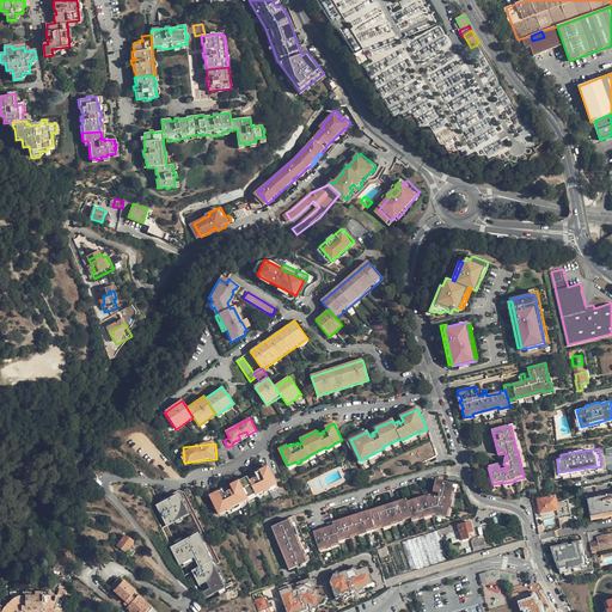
[(261,472),(257,473),(257,475),(252,477),(252,479),(250,481),(248,477),(242,479),(231,484),(233,489),(232,490),(230,490),(228,489),(224,491),(222,490),(219,491),(210,495),(218,512),(226,508),(228,510),(231,509),(232,508),(232,507),(236,505),(239,503),(239,501),(242,500),(256,494),(257,495),(264,490),(265,493),(269,490),(268,488),(276,483),(268,466),(259,470),(261,472)]
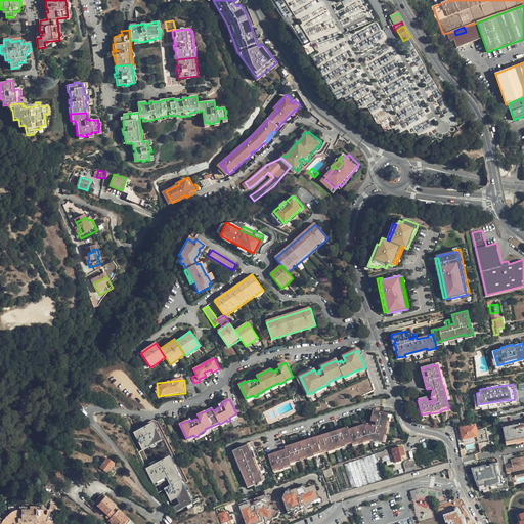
[(367,424),(364,425),(369,439),(369,441),(374,440),(383,442),(387,418),(388,413),(373,409),(370,422),(376,423),(375,425),(367,424)]
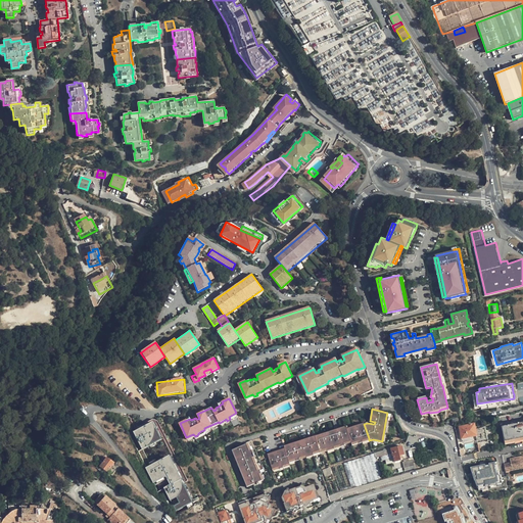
[(134,431),(142,448),(162,440),(154,422),(134,431)]
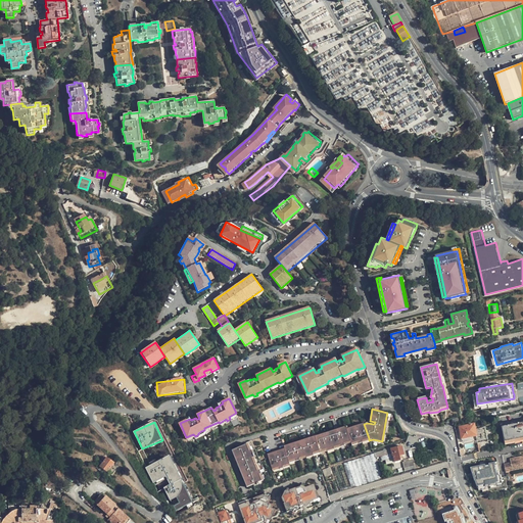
[(522,437),(522,422),(503,426),(502,427),(505,441),(522,437)]
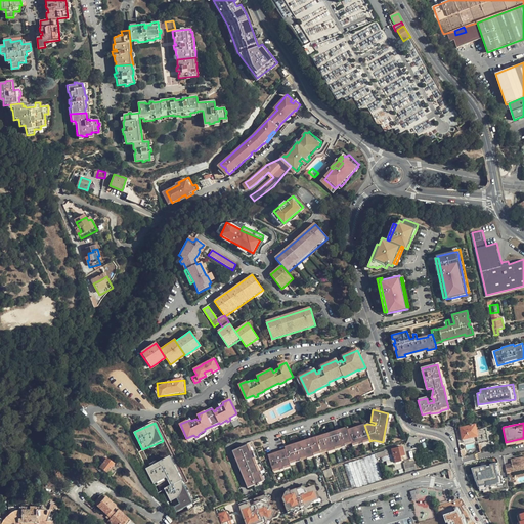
[(351,444),(369,439),(364,425),(347,429),(351,442),(351,444)]
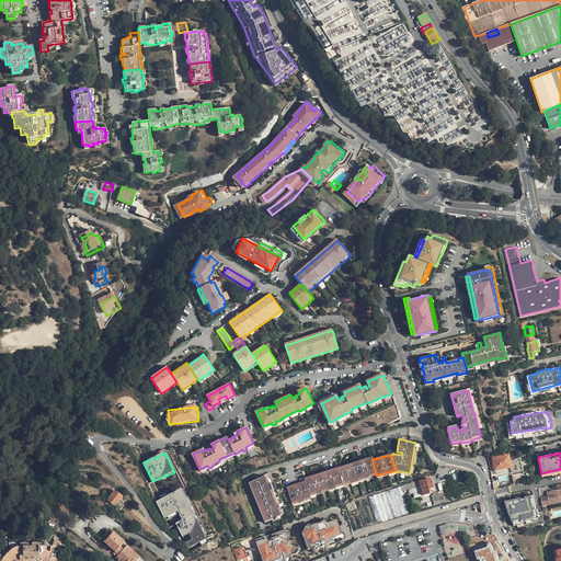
[(515,484),(513,476),(523,473),(521,458),(510,460),(508,455),(493,458),(495,472),(500,471),(500,470),(506,469),(511,485),(515,484)]
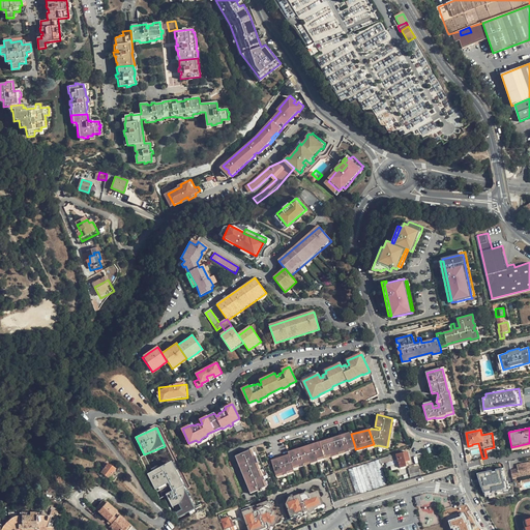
[(355,447),(351,434),(350,432),(319,441),(323,457),(355,447)]
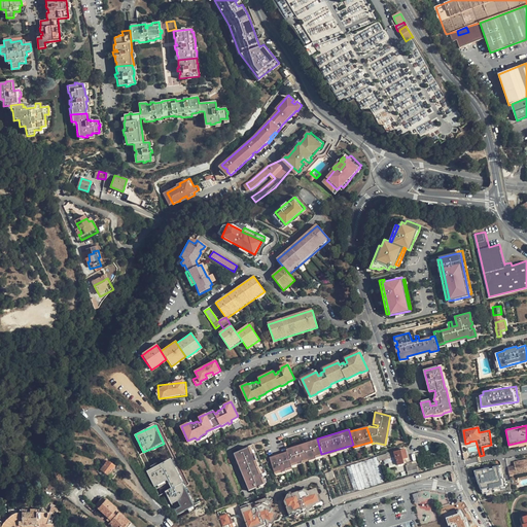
[(285,449),(286,452),(290,465),(322,456),(321,454),(317,438),(285,449)]
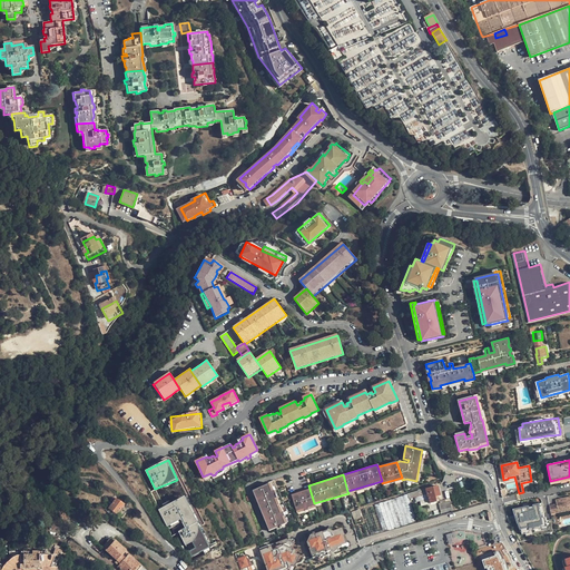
[(357,491),(382,483),(382,481),(347,491),(349,493),(357,491)]
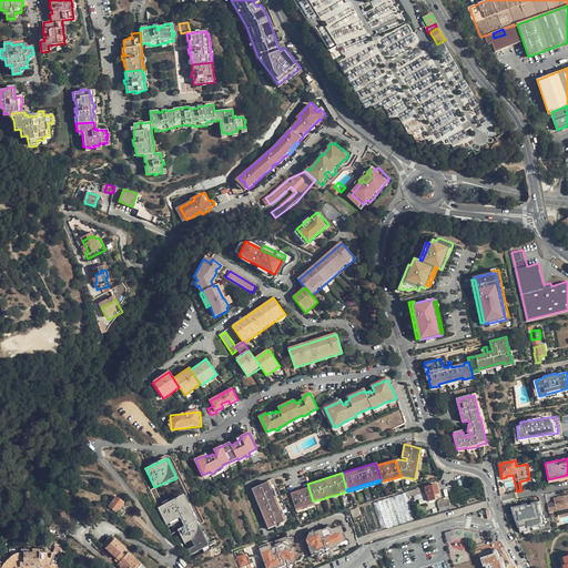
[(287,520),(272,480),(263,484),(251,489),(267,529),(287,520)]
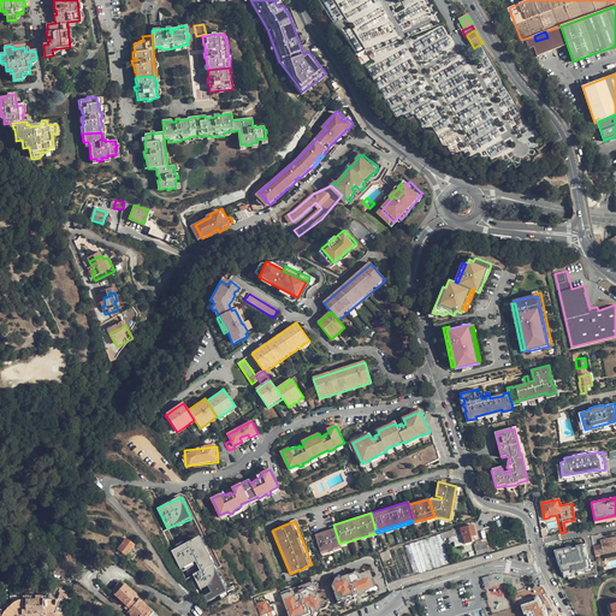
[(461,528),(463,539),(465,544),(472,542),(471,537),(475,535),(473,526),(461,528)]
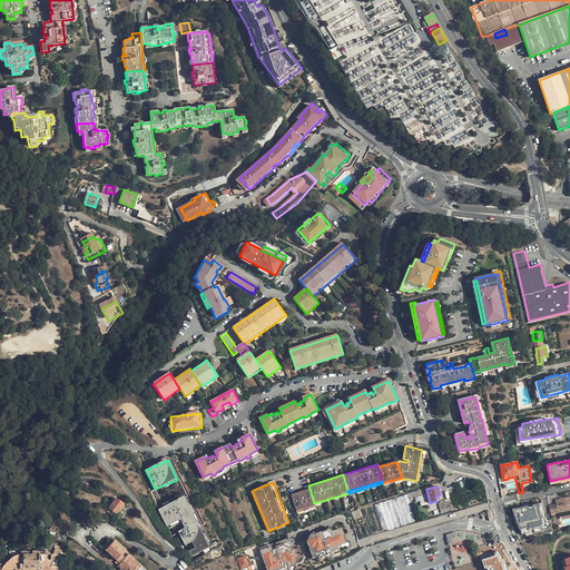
[(314,503),(310,489),(291,494),(297,512),(315,507),(314,503)]
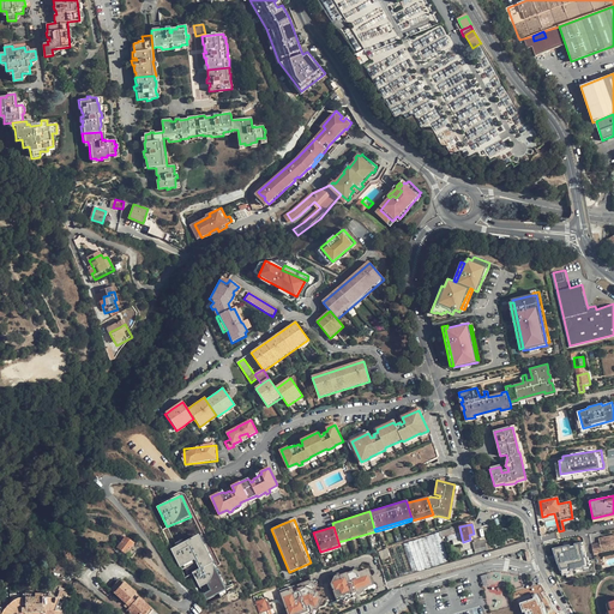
[(451,565),(440,533),(416,540),(390,548),(390,551),(399,581),(410,577),(435,570),(451,565)]
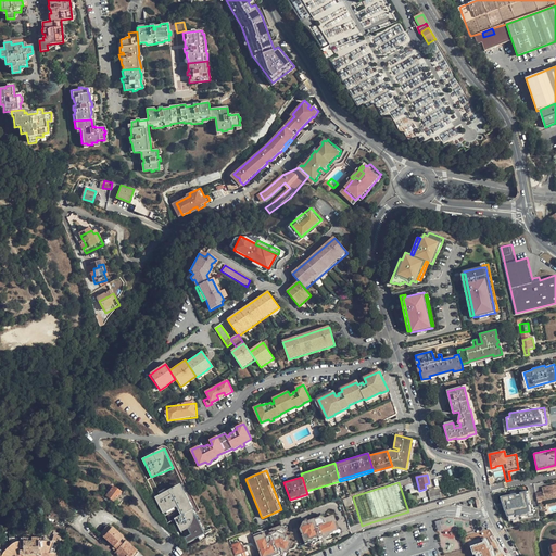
[(184,484),(155,495),(163,514),(178,508),(180,515),(175,517),(181,532),(188,530),(189,533),(184,535),(187,542),(203,535),(184,484)]
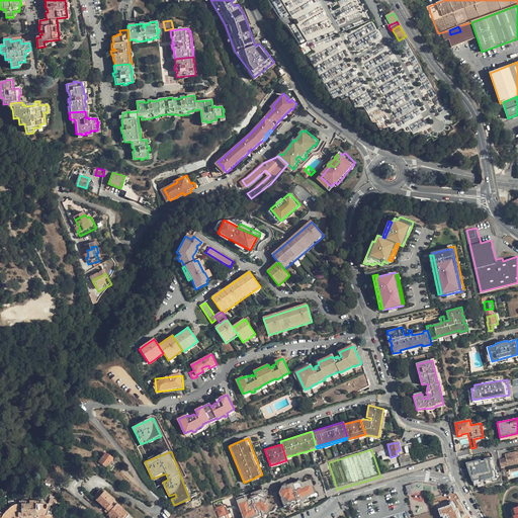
[(500,460),(501,468),(517,464),(517,452),(506,455),(506,459),(500,460)]
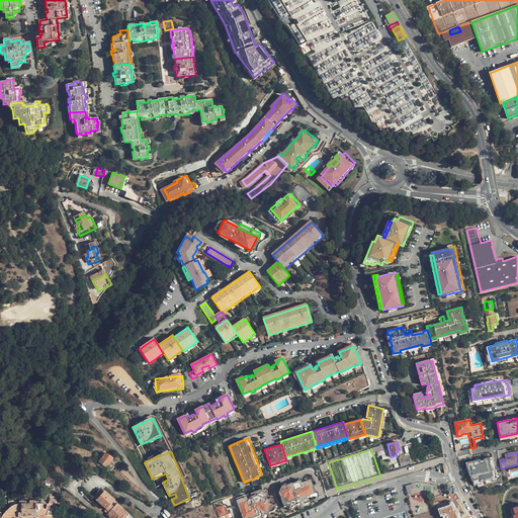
[(113,459),(105,453),(99,461),(107,467),(113,459)]
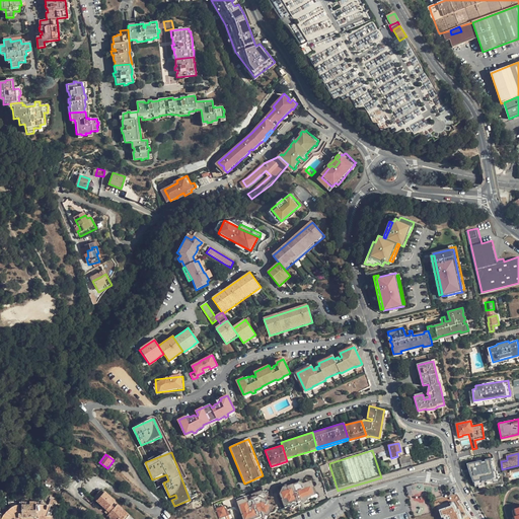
[(490,458),(466,463),(472,482),(494,476),(490,458)]
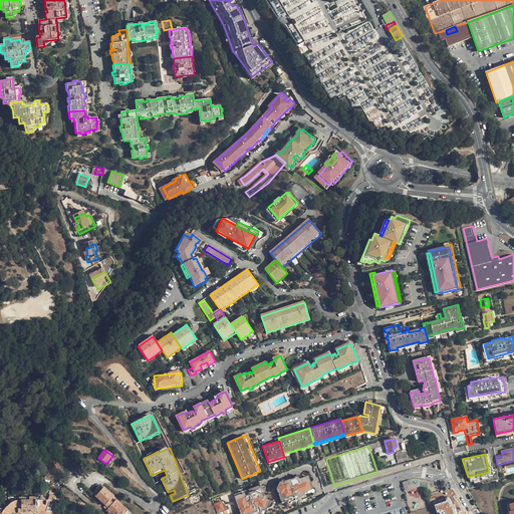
[(324,460),(317,462),(319,468),(326,466),(324,460)]
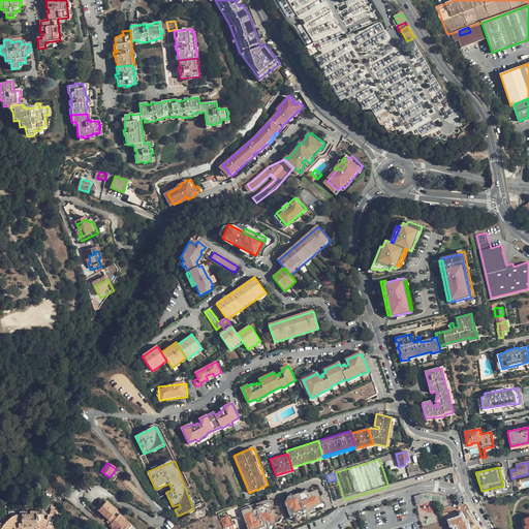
[(285,497),(289,515),(322,507),(318,489),(285,497)]
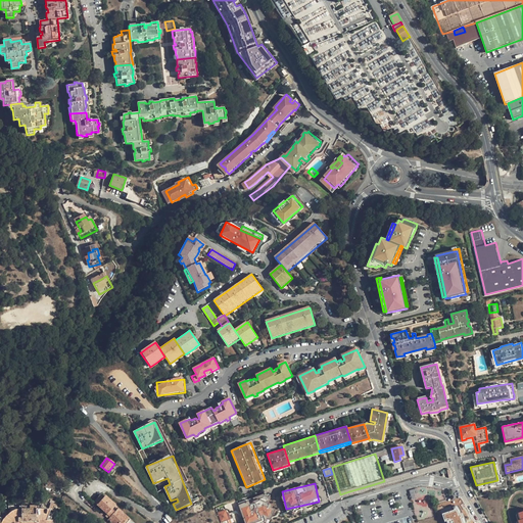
[(269,493),(239,503),(245,522),(264,522),(277,519),(269,493)]
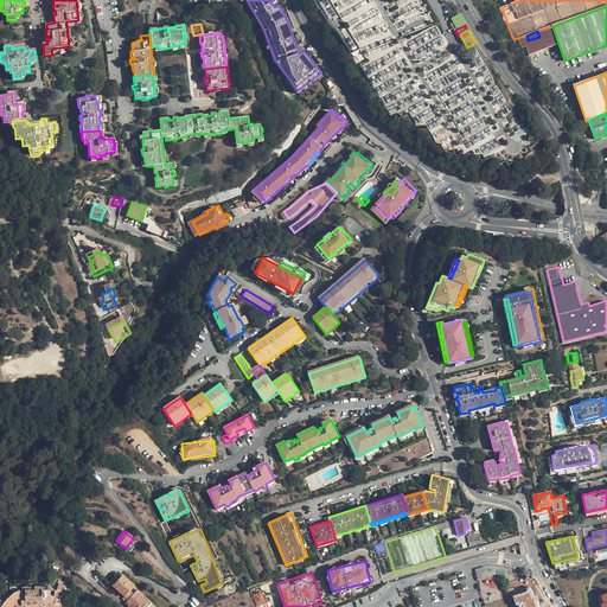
[(109,582),(126,598),(128,601),(127,602),(126,604),(129,606),(147,606),(152,604),(134,587),(135,587),(123,576),(122,577),(117,574),(109,582)]
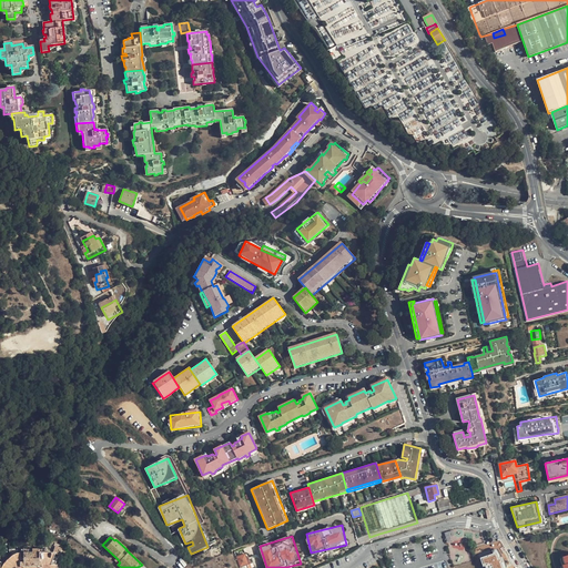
[(28,566),(37,566),(39,566),(39,559),(33,559),(32,553),(24,554),(24,564),(27,564),(28,566)]
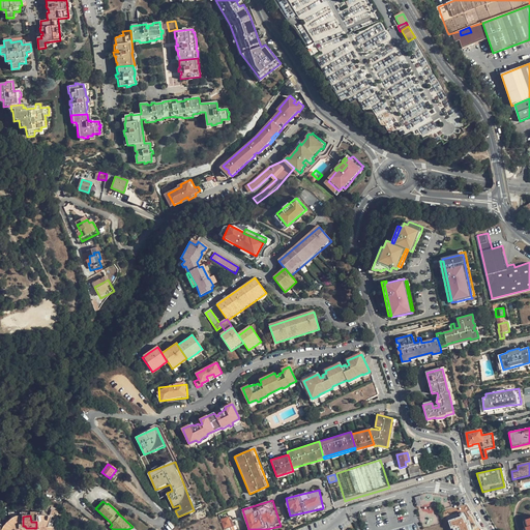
[(222,519),(225,528),(233,526),(230,516),(222,519)]
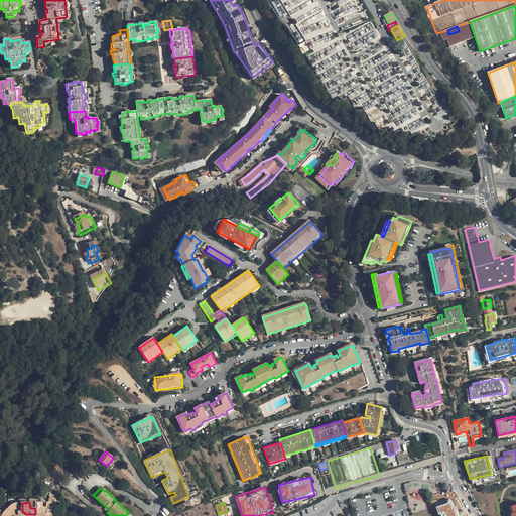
[(462,513),(459,506),(458,507),(458,505),(448,509),(446,502),(435,506),(439,515),(443,514),(442,511),(446,510),(447,512),(448,512),(448,515),(452,515),(455,515),(462,513)]
